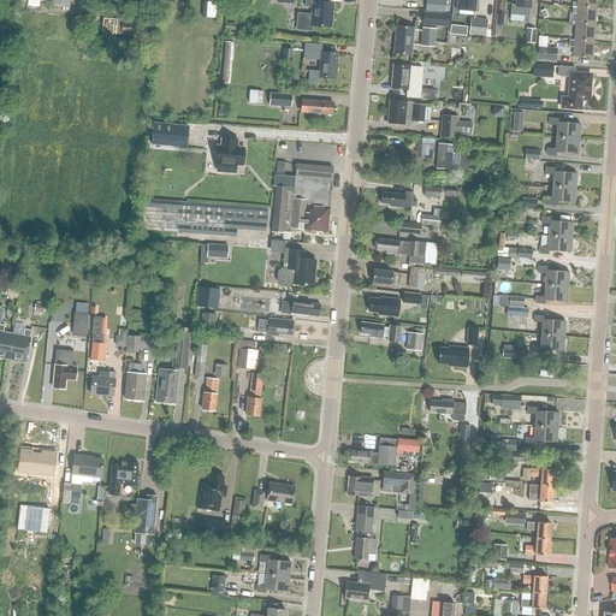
[(177,0),(176,0),(166,5),(173,18),(183,12),(177,0)]
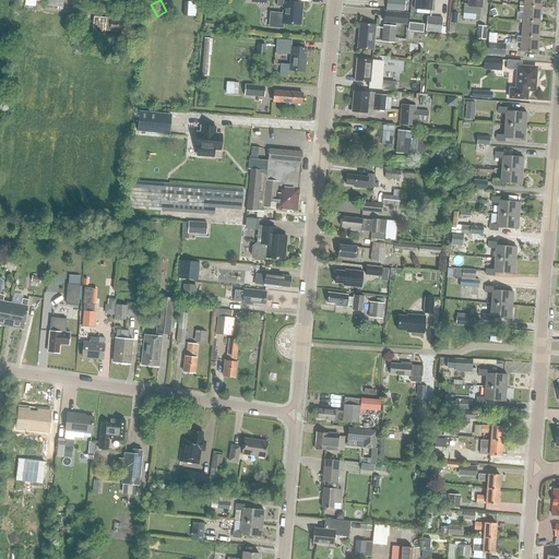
[(283,7),(283,14),(272,13),(270,14),(269,24),(271,26),(280,27),(282,25),(282,23),(300,24),(301,4),(293,3),(293,0),(277,0),(277,6),(283,7)]
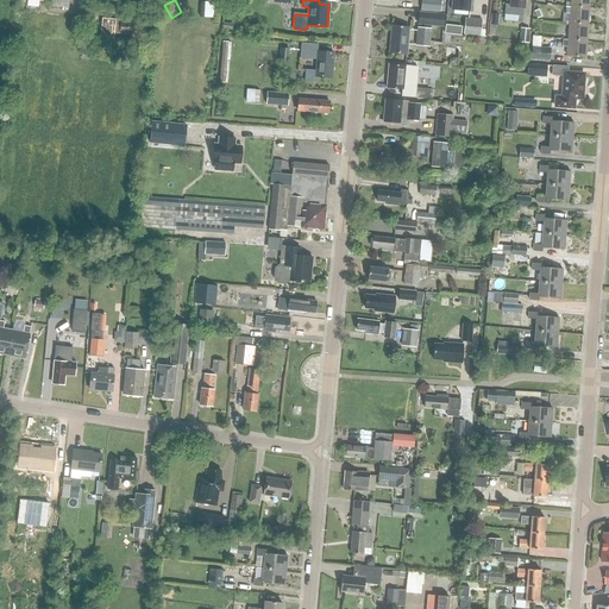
[(421,0),(421,11),(440,12),(441,0),(421,0)]
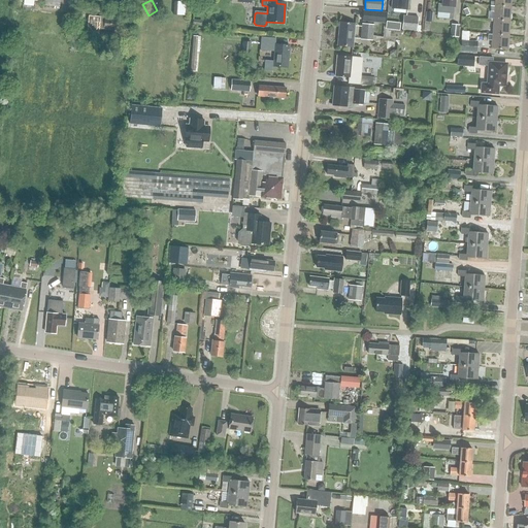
[(392,0),(392,8),(407,10),(407,0),(392,0)]
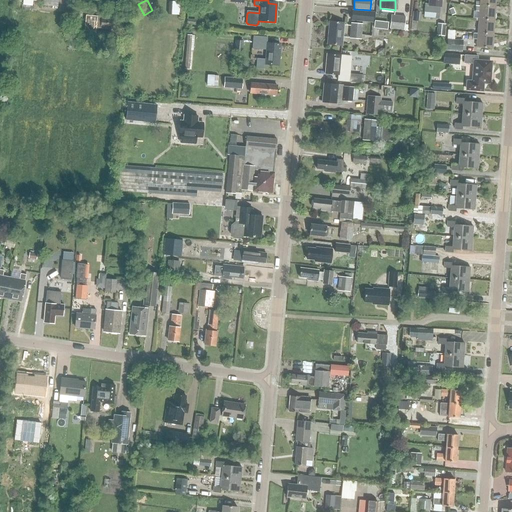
[(428,0),(428,4),(425,4),(424,11),(435,12),(435,18),(439,19),(440,6),(441,6),(441,0),(428,0)]
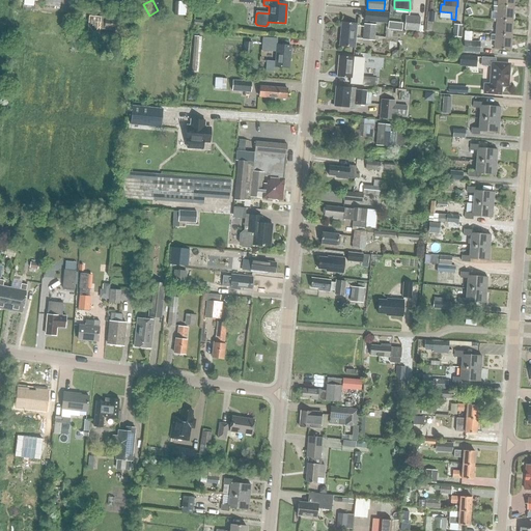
[(174,16),(187,16),(188,2),(182,2),(182,8),(174,8),(174,16)]
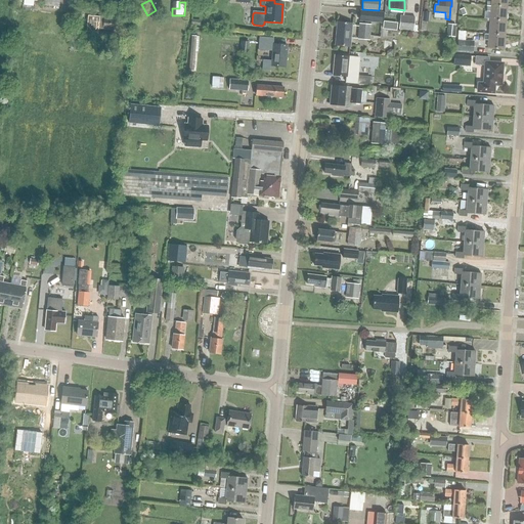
[(490,11),(490,19),(506,20),(507,6),(487,5),(486,5),(486,11),(490,11)]
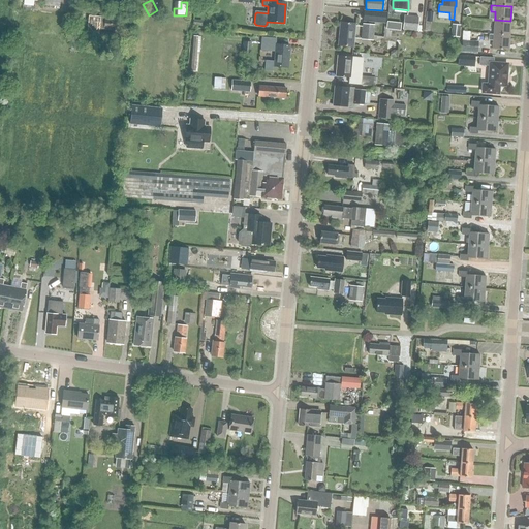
[(363,23),(384,24),(385,13),(364,11),(363,23)]
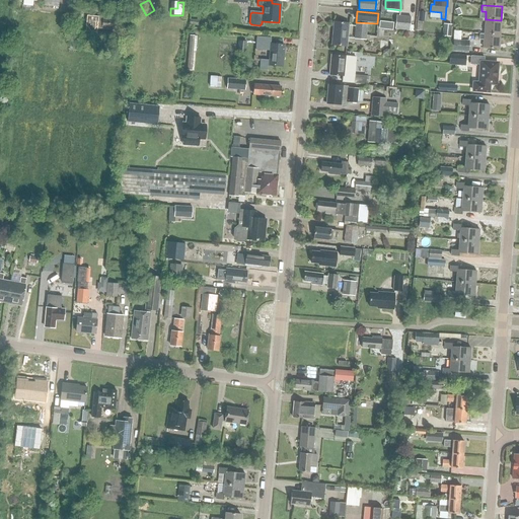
[(101,29),(113,30),(113,28),(117,29),(118,18),(102,16),(102,17),(86,15),(85,31),(97,32),(97,28),(101,29)]
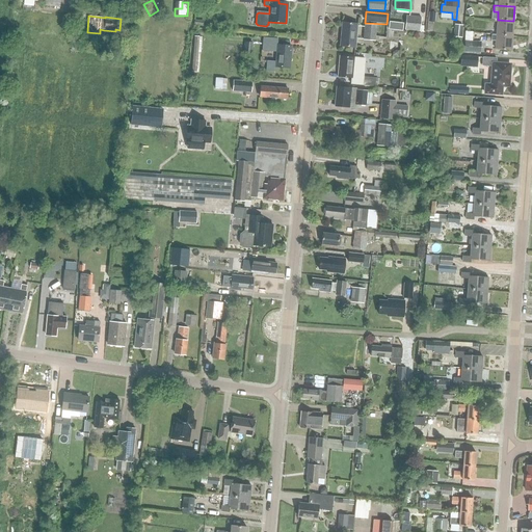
[(405,30),(420,31),(421,17),(406,16),(405,30)]
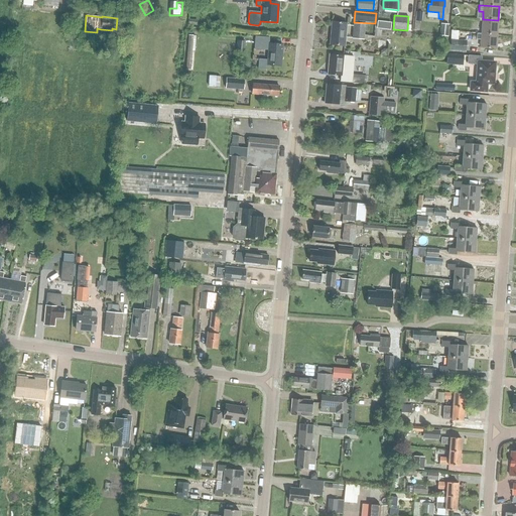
[(390,30),(391,22),(378,19),(376,27),(390,30)]
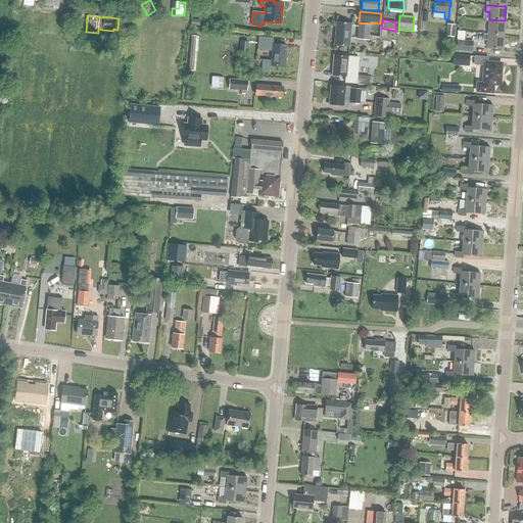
[(489,19),(488,34),(504,35),(505,20),(489,19)]
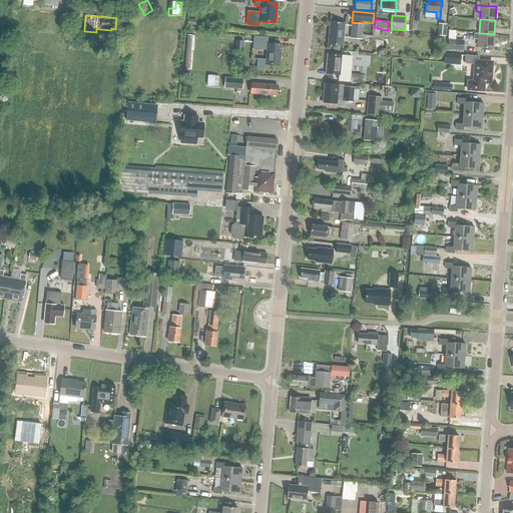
[(328,45),(342,46),(344,23),(330,22),(328,45)]
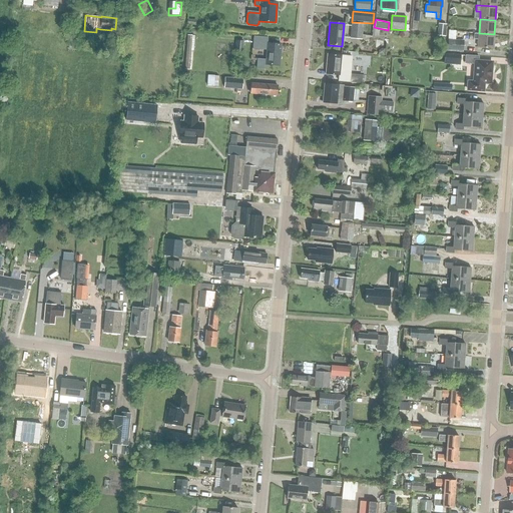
[(351,38),(361,39),(362,25),(352,24),(351,38)]
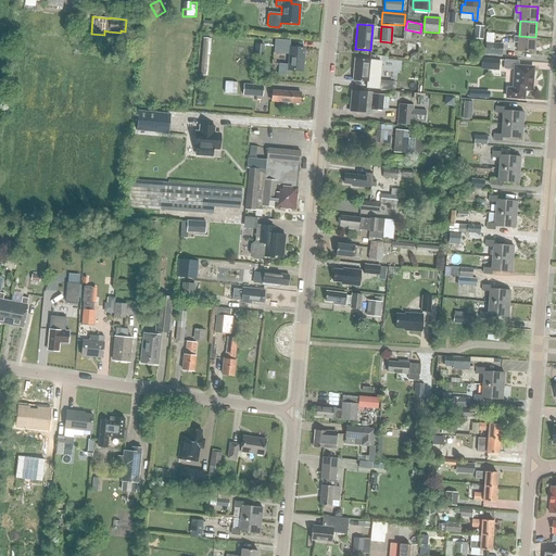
[(518,42),(518,51),(534,52),(535,37),(519,36),(519,37),(514,37),(514,42),(518,42)]
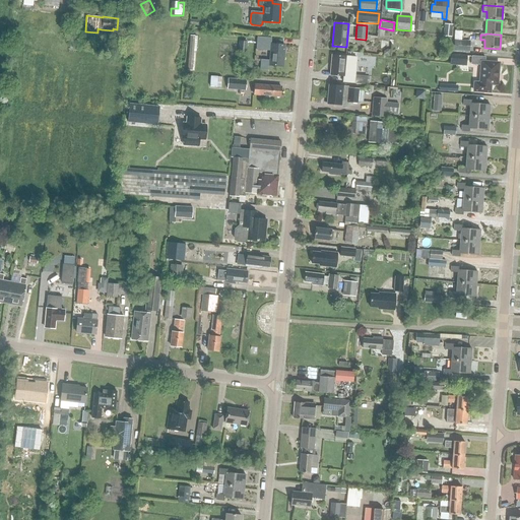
[(282,66),(284,46),(271,44),(271,39),(257,37),(256,49),(270,50),(269,60),(261,59),(260,69),(269,69),(269,65),(282,66)]
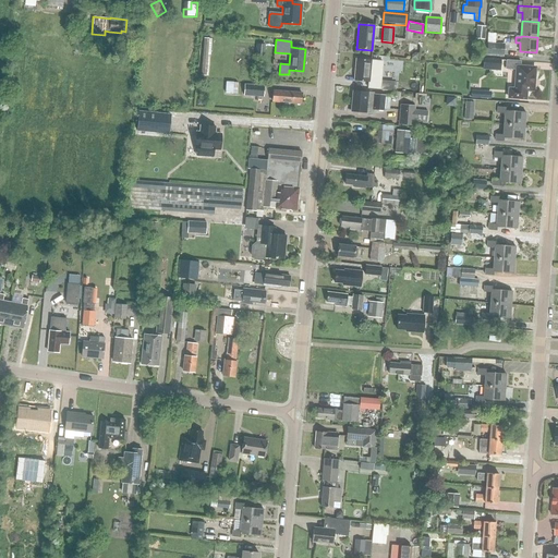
[(84,41),(75,40),(74,55),(83,56),(84,41)]
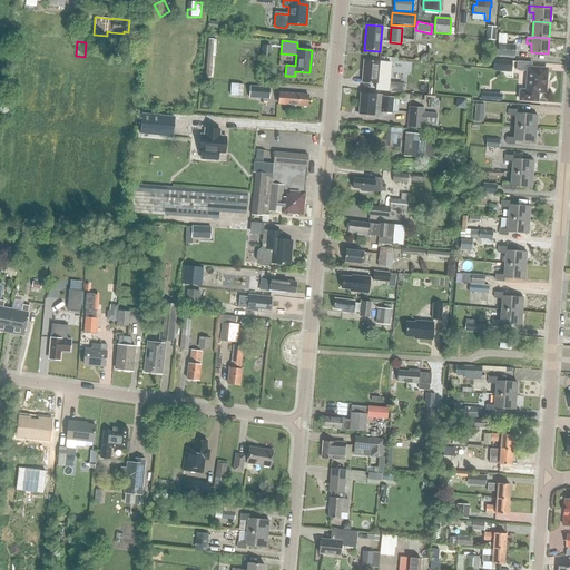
[(262,45),(261,57),(269,58),(271,46),(262,45)]
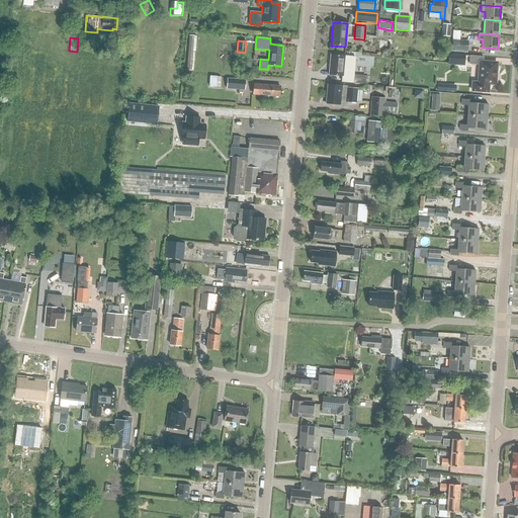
[(467,52),(468,40),(452,40),(451,51),(467,52)]
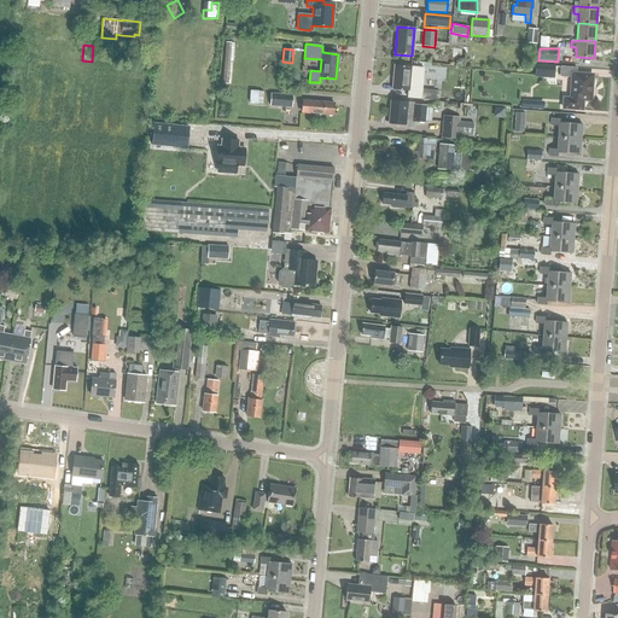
[(395,65),(392,89),(409,91),(408,97),(421,98),(421,89),(424,69),(410,68),(395,65)]
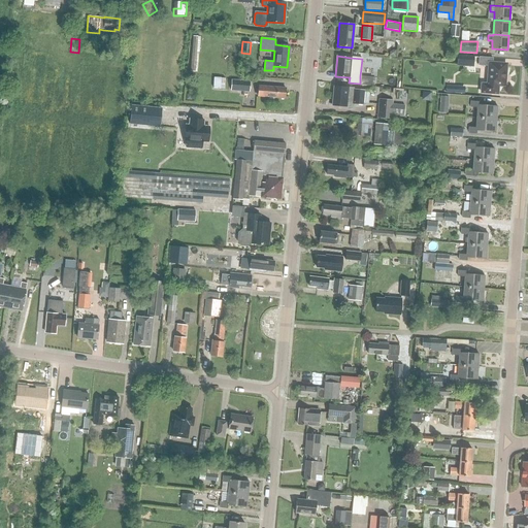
[(487,85),(485,85),(482,85),(482,93),(497,94),(498,86),(504,86),(506,64),(492,63),(492,58),(479,57),(479,66),(488,66),(487,85)]
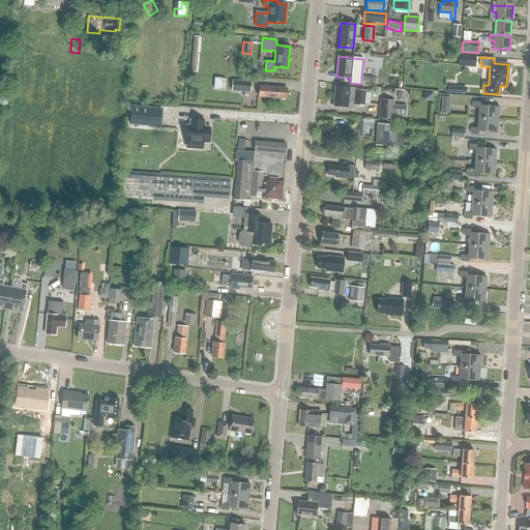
[(232,81),(231,91),(249,92),(251,82),(232,81)]
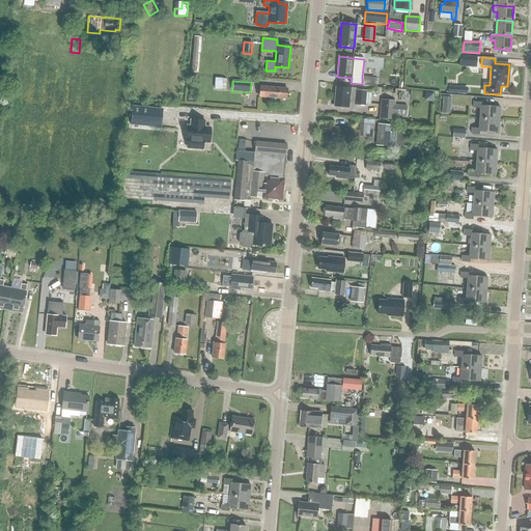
[(286,98),(286,89),(279,88),(270,87),(270,88),(262,88),(261,95),(270,96),(270,98),(278,99),(278,98),(286,98)]
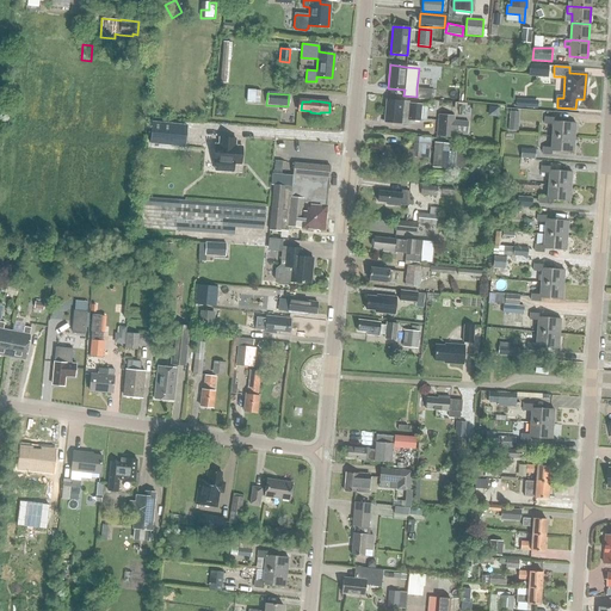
[(420,119),(421,106),(408,105),(409,103),(405,103),(387,100),(384,122),(407,124),(407,119),(417,121),(417,119),(420,119)]
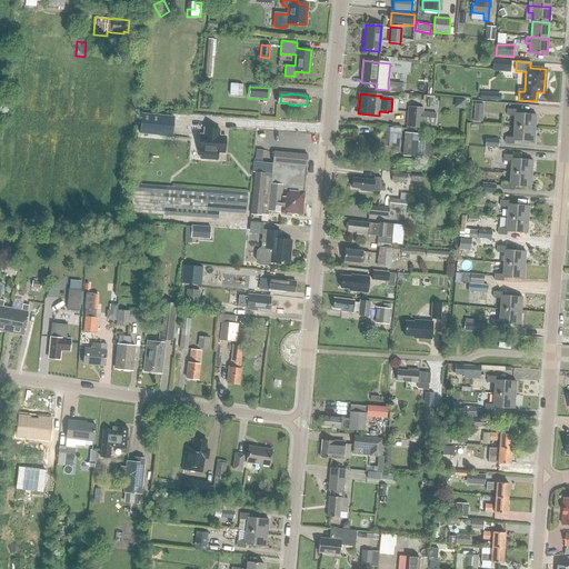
[(463,109),(463,100),(455,99),(455,106),(457,108),(463,109)]
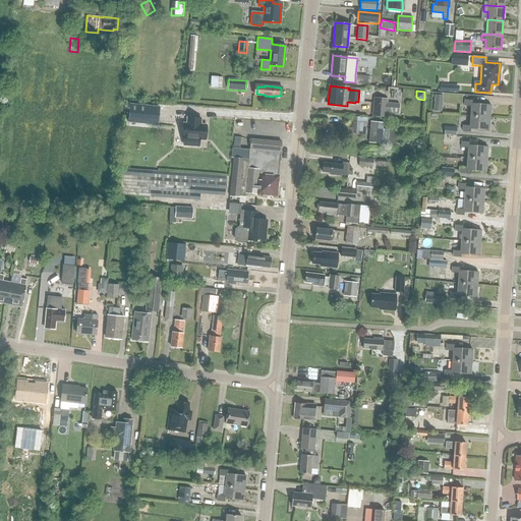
[(373,98),(371,116),(386,117),(387,112),(399,113),(399,104),(388,103),(388,99),(373,98)]
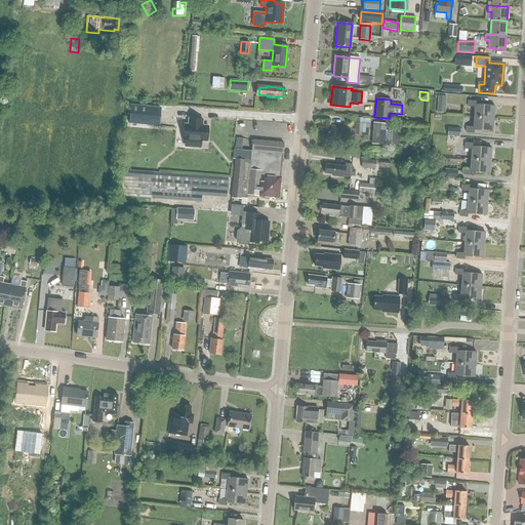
[(476,102),(469,101),(468,107),(475,108),(474,117),(493,119),(494,106),(476,105),(476,102)]
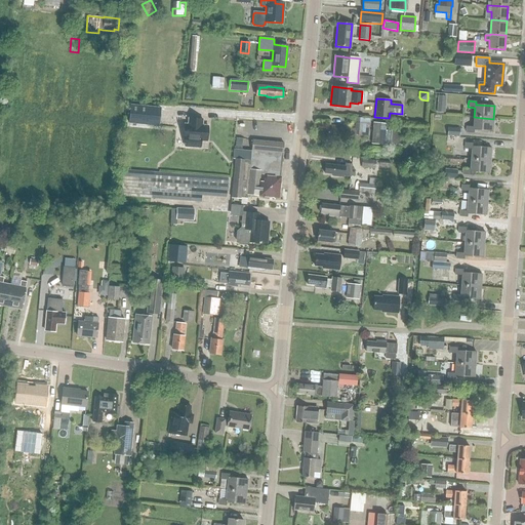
[(130,105),(129,123),(147,125),(149,107),(130,105)]
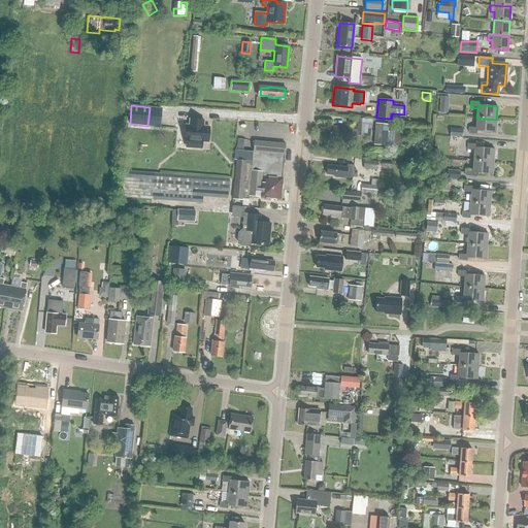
[(475,134),(476,131),(495,132),(496,120),(476,118),(475,128),(469,127),(468,133),(475,134)]
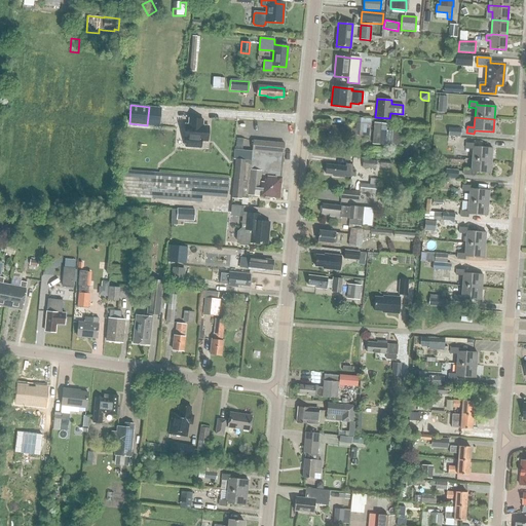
[(185,124),(184,140),(186,141),(185,147),(186,147),(190,148),(200,148),(200,142),(208,142),(209,126),(202,126),(202,120),(189,119),(188,125),(185,124)]
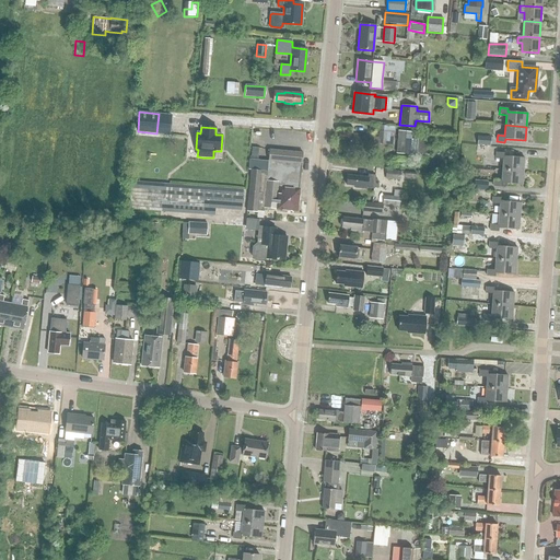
[(398,130),(396,152),(410,153),(410,152),(416,152),(418,140),(411,139),(412,132),(398,130)]
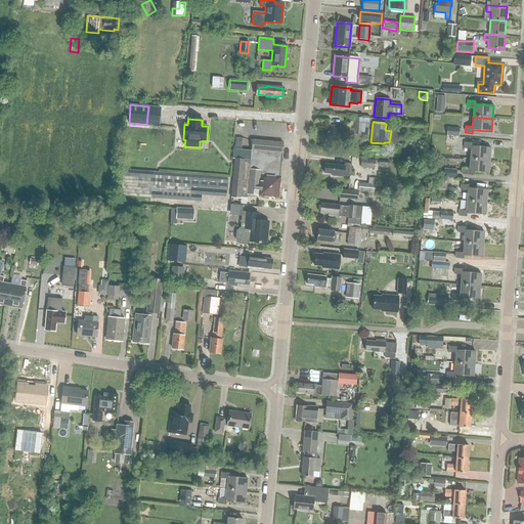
[(328,126),(326,136),(338,137),(338,139),(349,140),(348,141),(357,142),(358,135),(367,136),(368,124),(355,123),(354,130),(350,129),(350,128),(328,126)]
